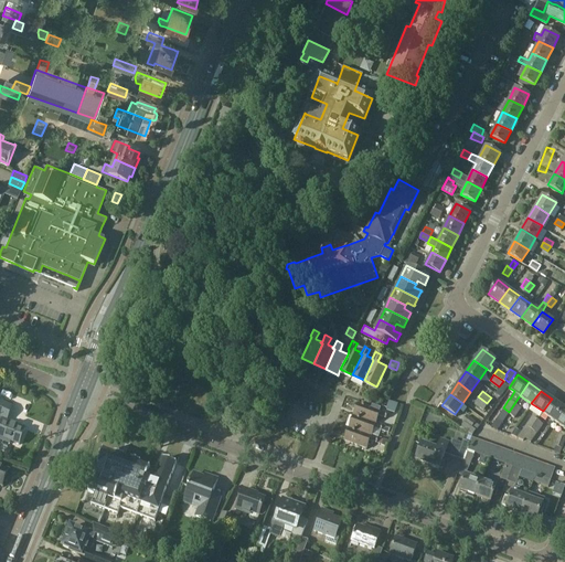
[(478,396),(473,402),(483,409),(487,403),(478,396)]
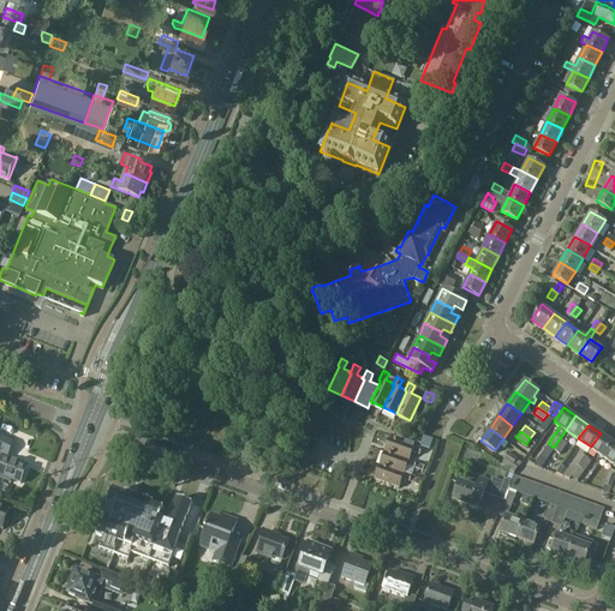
[(421,443),(429,447),(433,437),(424,433),(421,443)]
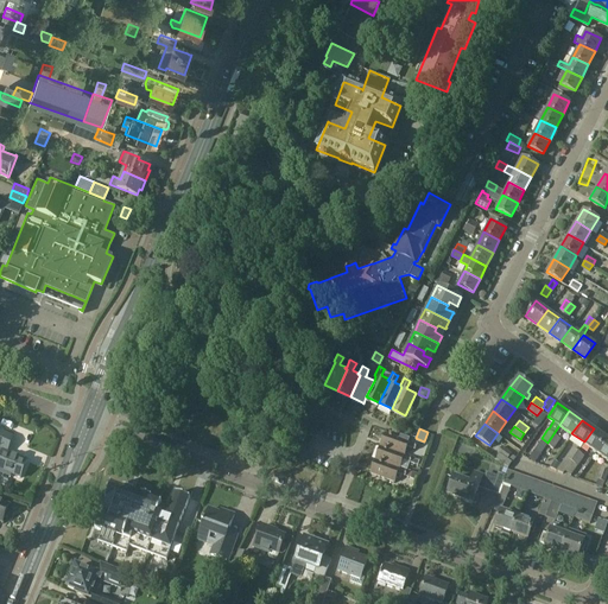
[(594,428),(584,442),(596,451),(606,437),(594,428)]
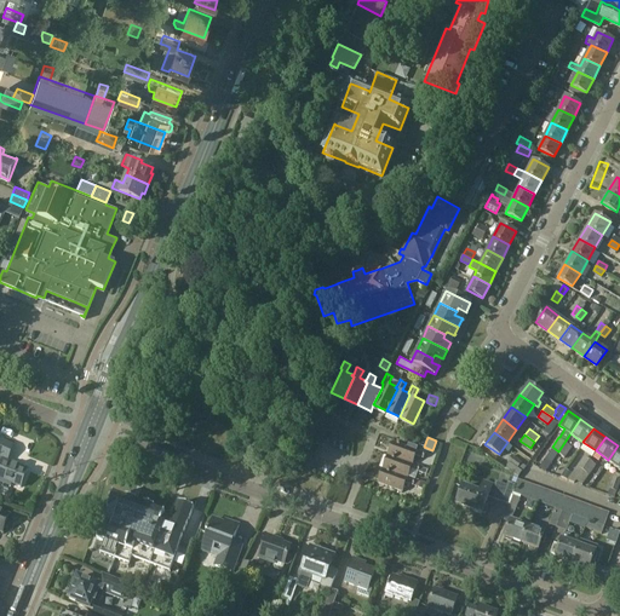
[(394,439),(389,454),(411,462),(412,460),(414,453),(423,456),(425,450),(417,447),(418,445),(408,442),(407,444),(394,439)]
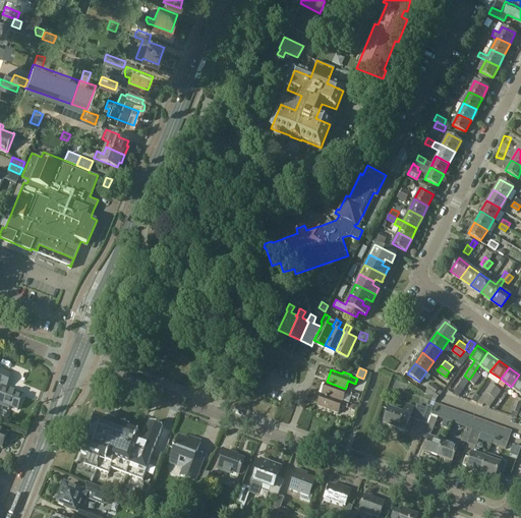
[(475,370),(469,380),(474,384),(480,375),(475,370)]
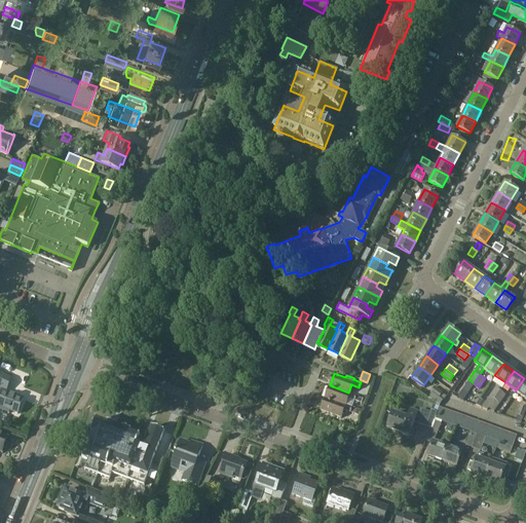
[(525,379),(524,378),(516,390),(525,398),(525,397),(525,379)]
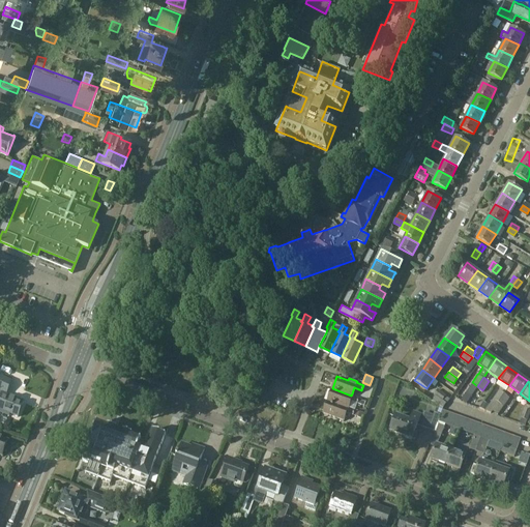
[(436,394),(442,399),(445,394),(446,393),(437,387),(433,392),(436,394)]
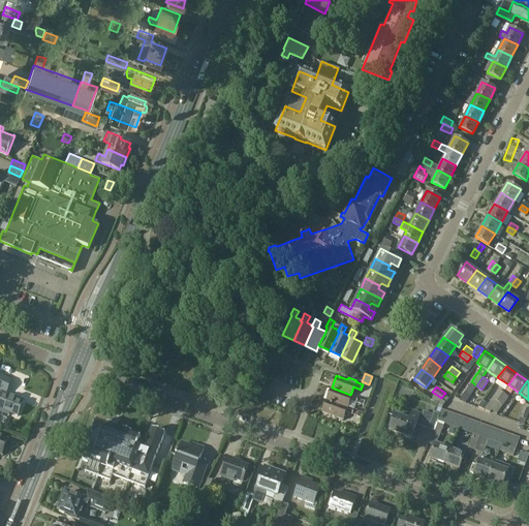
[(332,388),(327,399),(346,406),(347,405),(349,399),(356,401),(359,396),(351,393),(350,395),(332,388)]
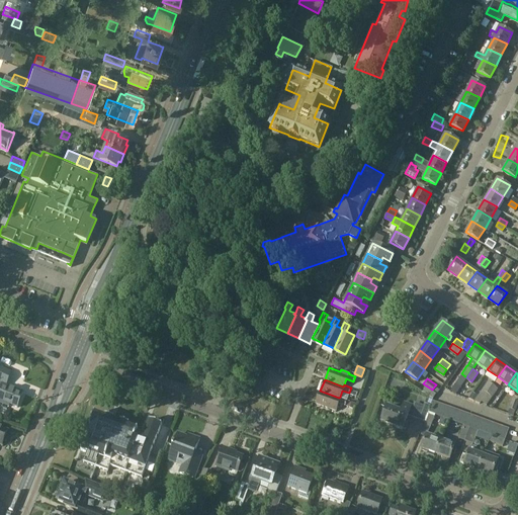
[(493,383),(488,379),(482,388),(487,392),(493,383)]
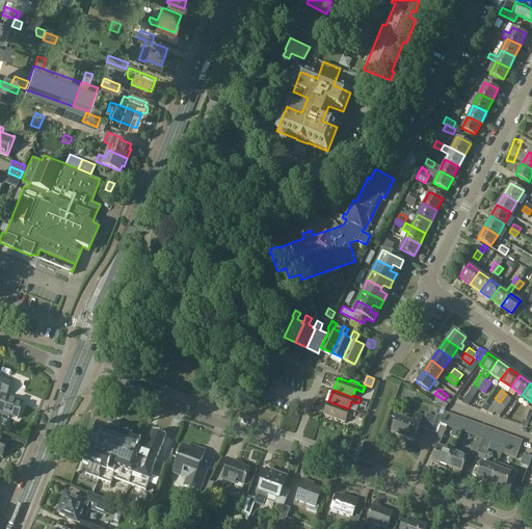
[(0,397),(0,412),(9,416),(9,414),(18,417),(24,401),(2,393),(0,397)]
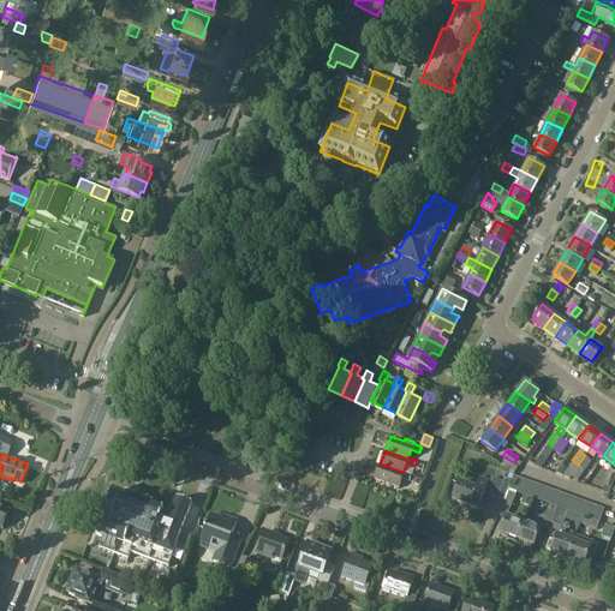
[(585,455),(578,465),(584,469),(591,459),(585,455)]
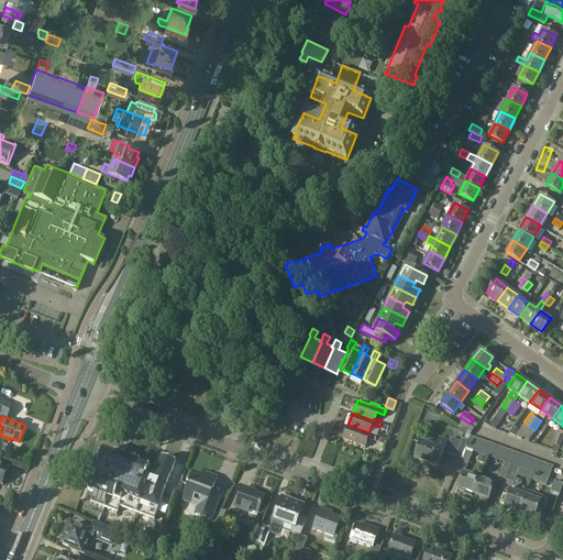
[(368,432),(348,425),(343,438),(364,446),(367,437),(375,440),(377,434),(370,431),(368,432)]
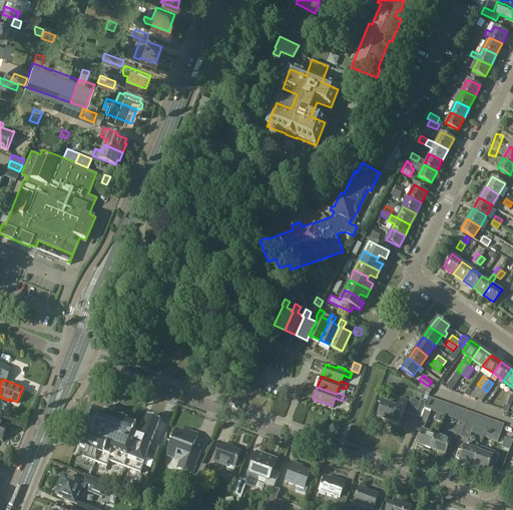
[(468,387),(464,393),(470,395),(473,390),(468,387)]
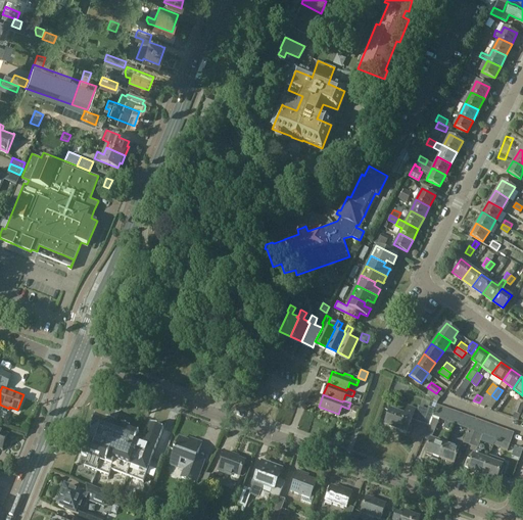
[(520,413),(522,405),(522,403),(517,400),(514,411),(520,413)]
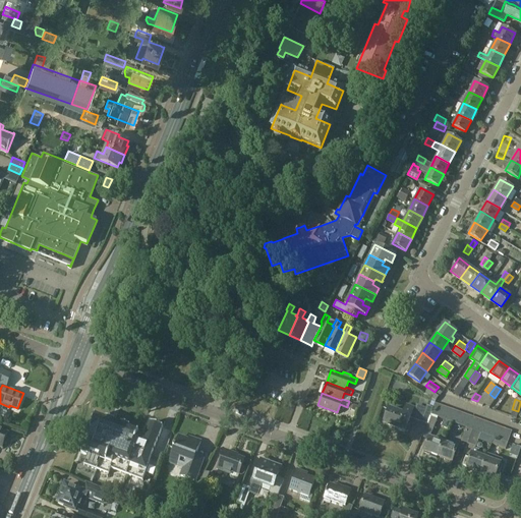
[(358,404),(349,401),(347,407),(356,410),(358,404)]
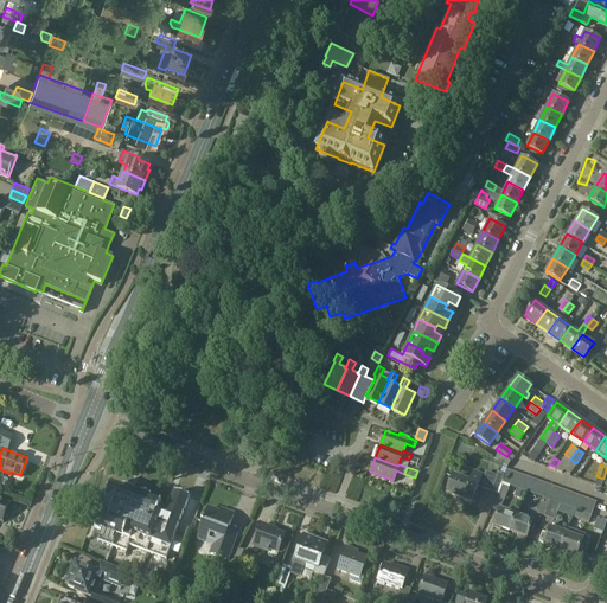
[(505,473),(502,481),(509,483),(510,478),(513,469),(508,467),(505,473)]
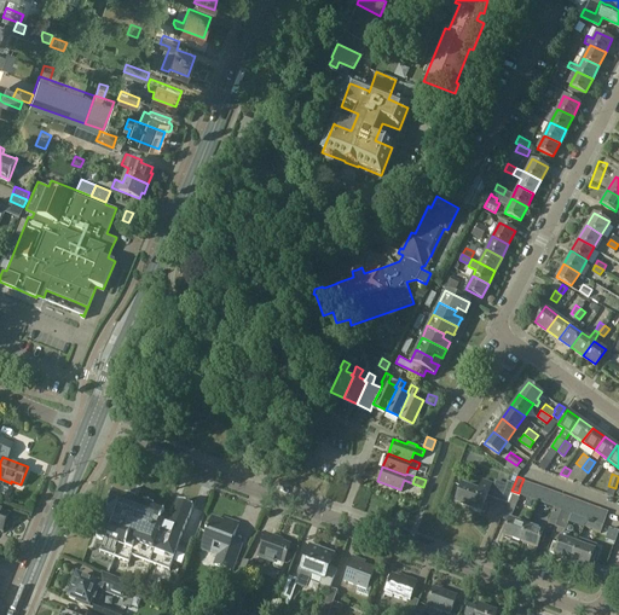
[(502,491),(490,487),(491,482),(482,479),(479,489),(462,483),(455,502),(481,511),(481,510),(484,510),(487,502),(485,500),(487,494),(507,502),(507,500),(512,491),(515,482),(507,479),(502,491)]
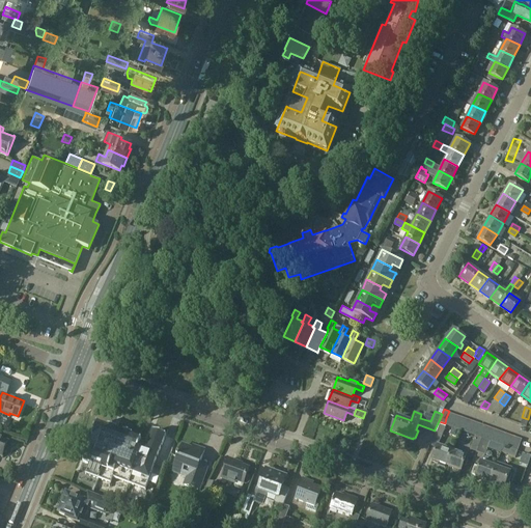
[(446,418),(445,423),(446,423),(450,425),(454,413),(449,411),(446,418)]
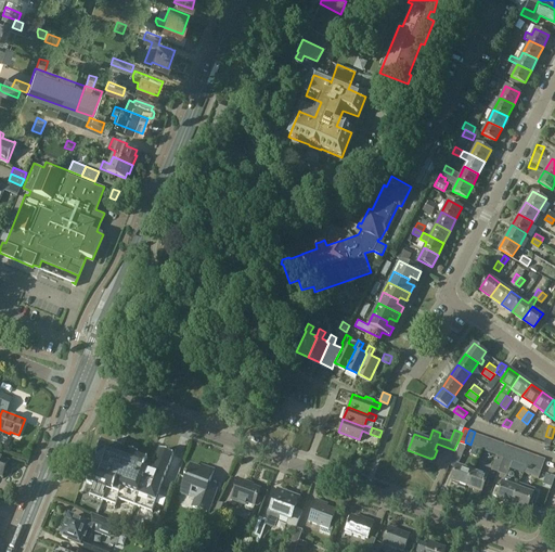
[(475,432),(470,445),(476,447),(481,434),(475,432)]
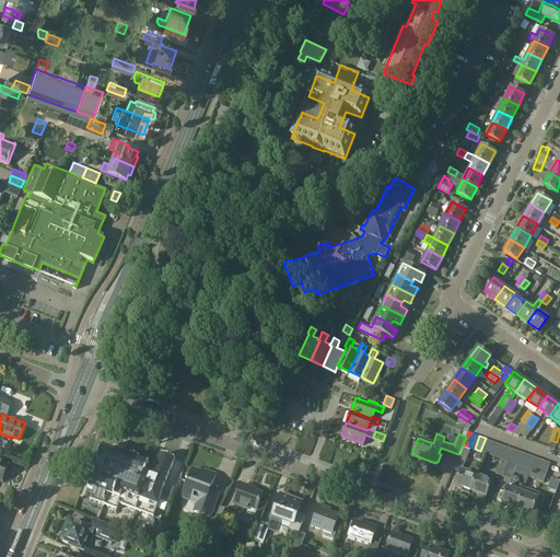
[(486,438),(480,451),(487,453),(491,440),(486,438)]
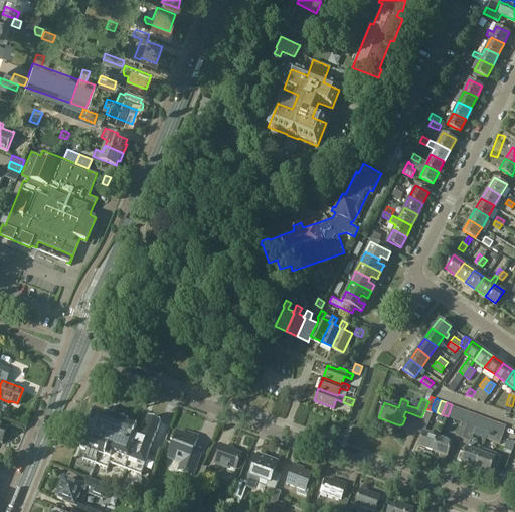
[(452,404),(448,416),(453,418),(458,406),(452,404)]
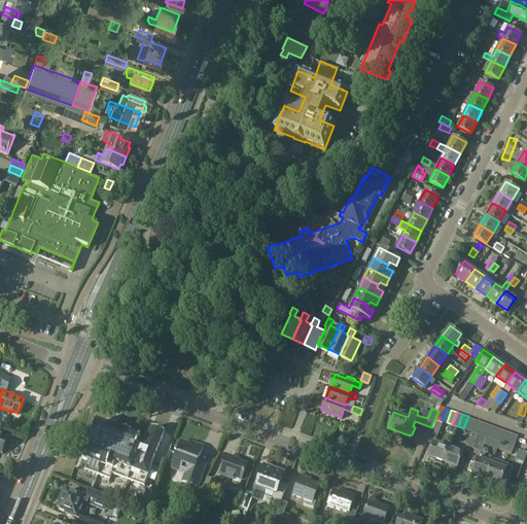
[(473,418),(468,416),(463,428),(469,430),(473,418)]
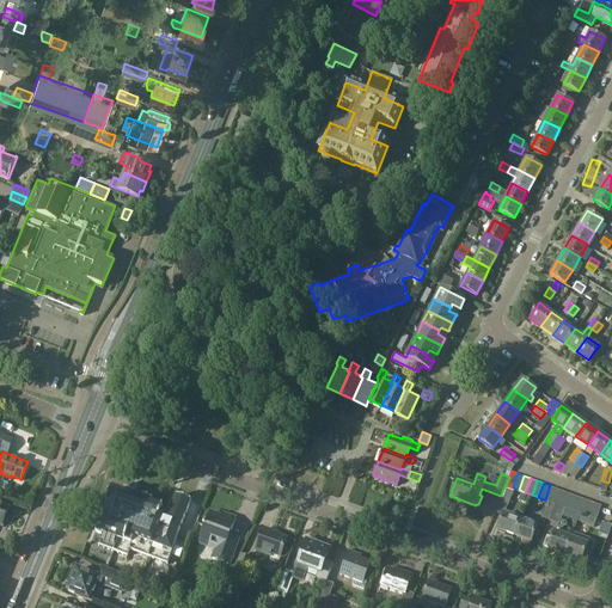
[(557,487),(550,485),(545,499),(548,499),(551,501),(557,487)]
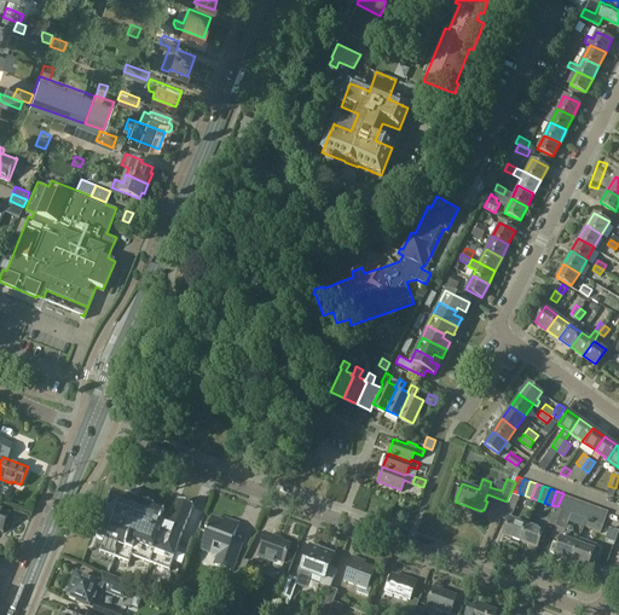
[(102,521),(97,535),(104,539),(99,550),(128,561),(131,555),(149,505),(144,503),(143,504),(136,502),(136,500),(126,495),(125,497),(113,492),(106,508),(109,509),(104,522),(102,521)]
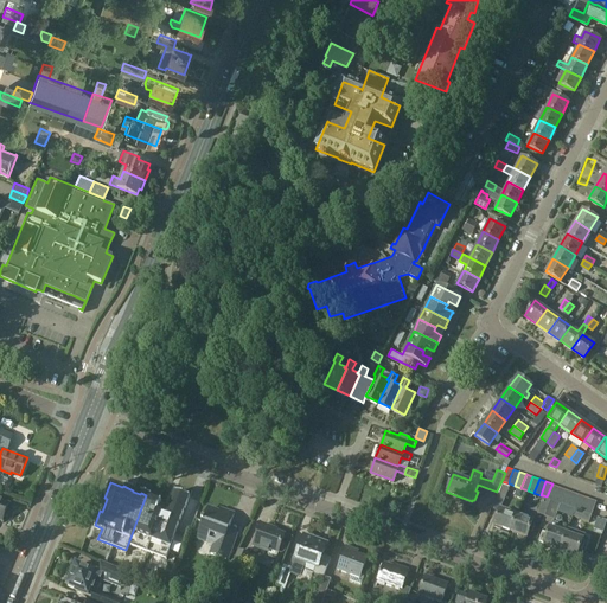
[(502,483),(497,496),(504,499),(509,486),(502,483)]
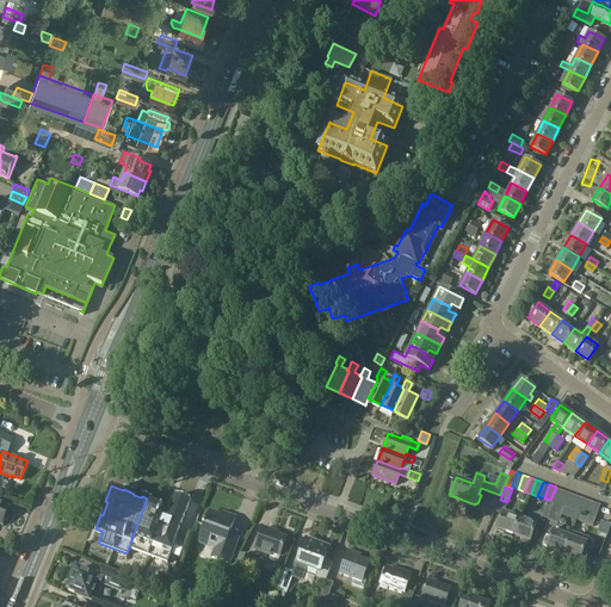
[(556,487),(550,500),(554,502),(556,502),(562,489),(556,487)]
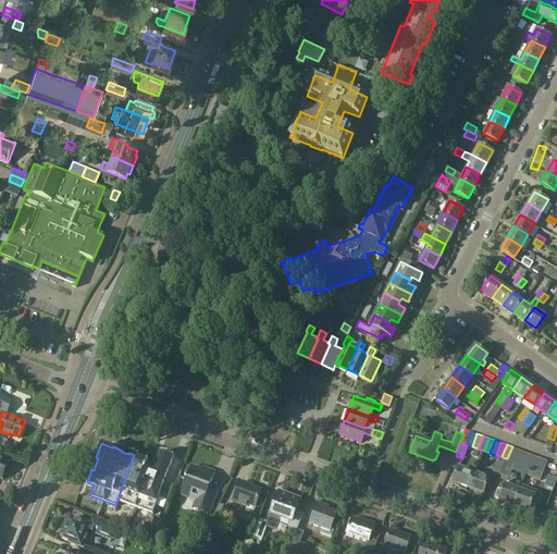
[(478,448),(474,446),(471,454),(479,457),(482,450),(478,448)]
